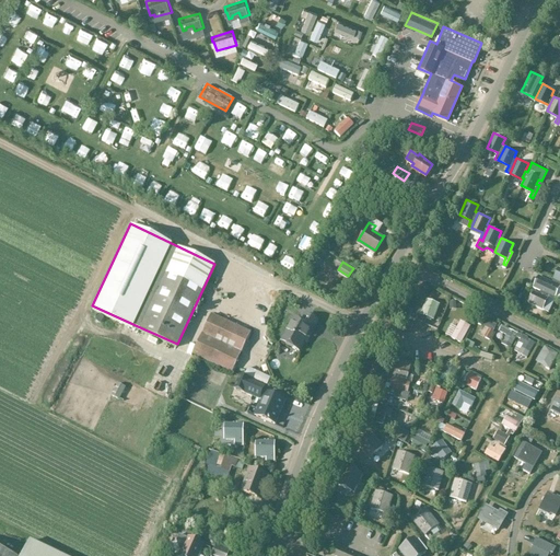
[(555,296),(559,284),(538,274),(533,285),(555,296)]
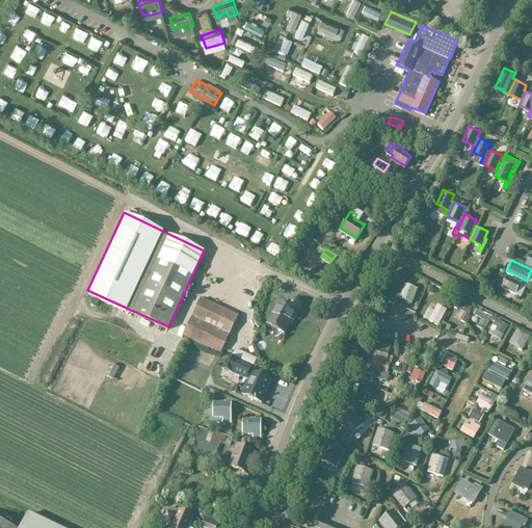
[(501,285),(502,285),(515,292),(521,282),(507,274),(501,285)]
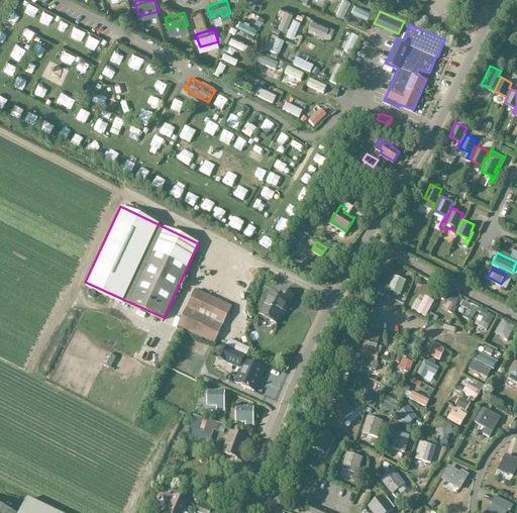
[(406,278),(394,274),(390,283),(385,281),(381,291),(392,295),(394,290),(400,292),(406,278)]
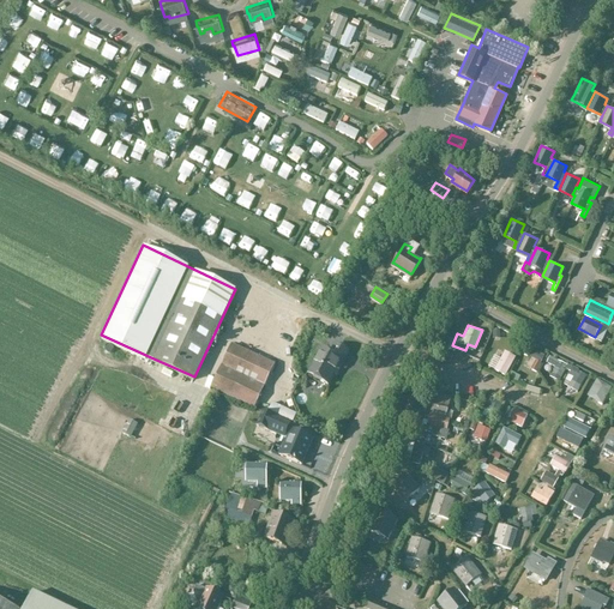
[(275,361),(232,341),(211,385),(254,405),(275,361)]
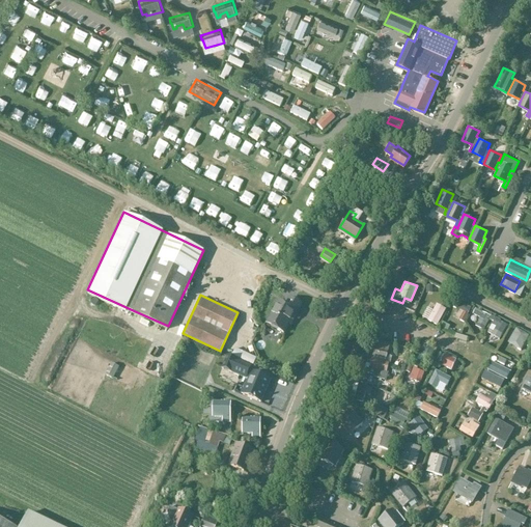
[(286,301),(279,298),(267,321),(283,330),(288,321),(290,323),(294,317),(302,302),(289,295),(286,301)]
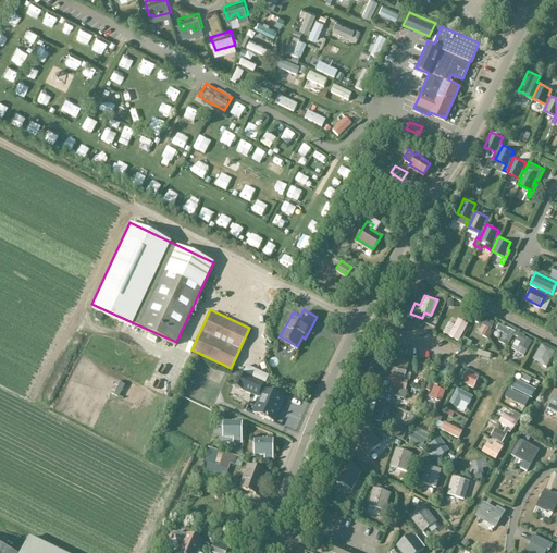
[(467,322),(459,317),(450,333),(458,339),(467,322)]
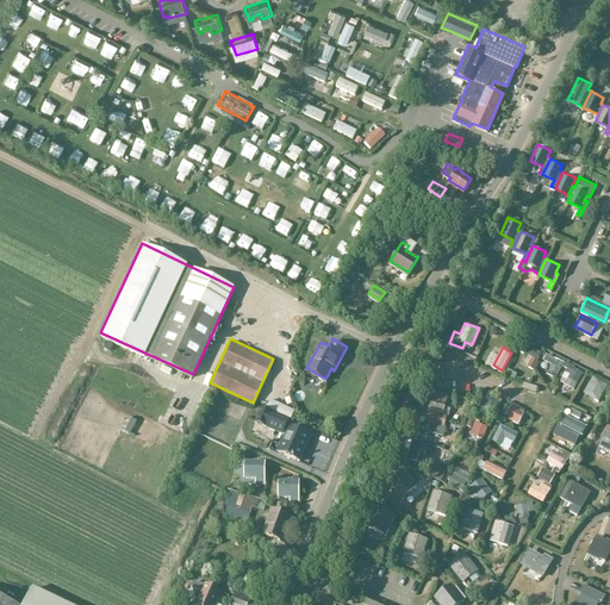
[(547,351),(545,356),(552,361),(549,366),(559,370),(565,360),(554,355),(547,351)]
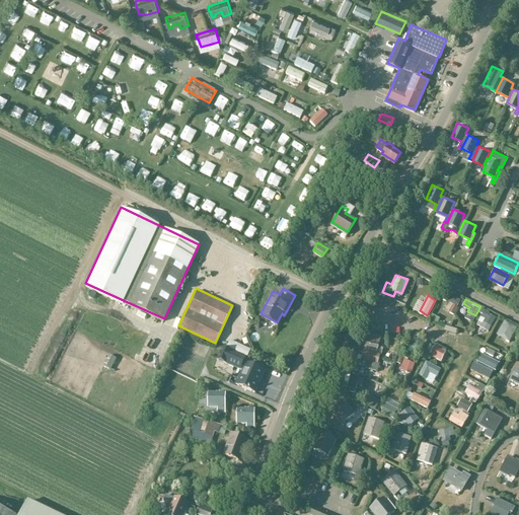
[(485,309),(482,314),(485,316),(483,320),(491,324),(496,315),(485,309)]
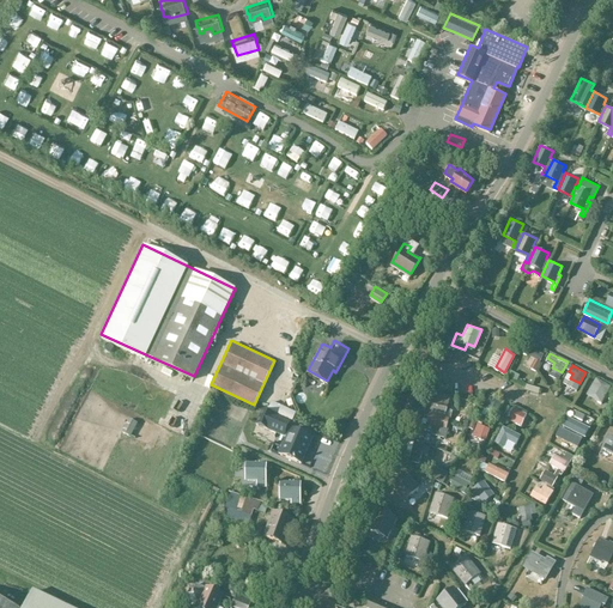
[(611,384),(596,375),(587,391),(601,401),(611,384)]
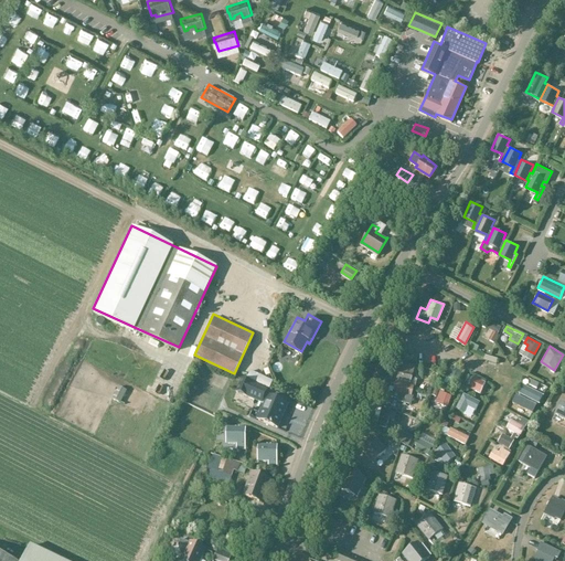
[(415,384),(416,379),(412,377),(414,369),(412,368),(413,363),(401,360),(397,372),(394,372),(393,378),(396,379),(394,384),(390,383),(387,392),(393,393),(393,395),(398,397),(397,398),(411,402),(413,393),(412,393),(414,384),(415,384)]
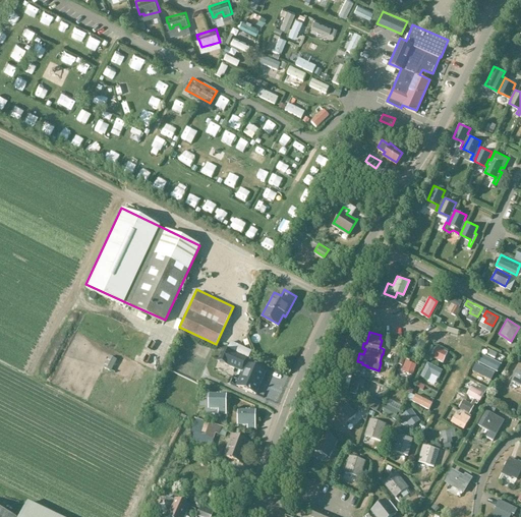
[(414,334),(410,343),(422,348),(426,339),(414,334)]
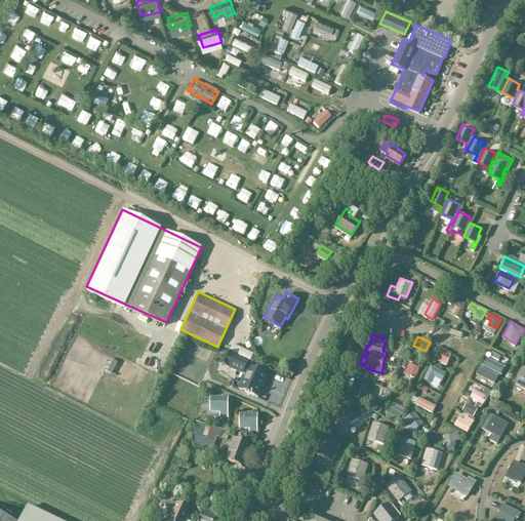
[(433,356),(446,362),(450,352),(437,347),(433,356)]
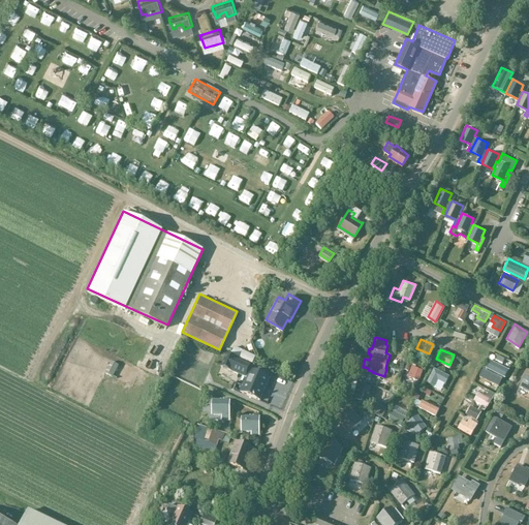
[(247,374),(241,390),(259,397),(269,375),(252,368),(254,363),(251,362),(237,356),(226,351),(221,365),(245,374),(246,374),(247,374)]
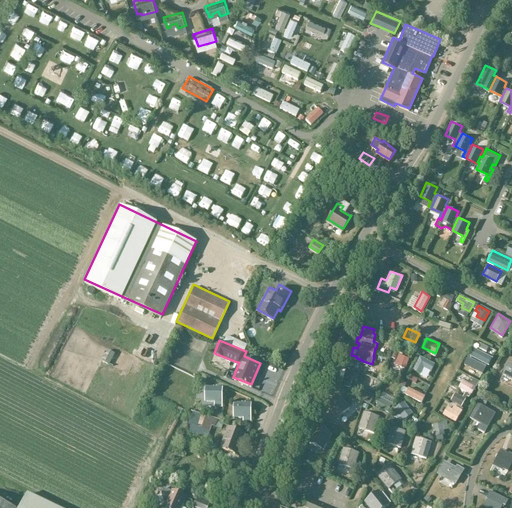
[(480,349),(476,356),(485,361),(489,354),(480,349)]
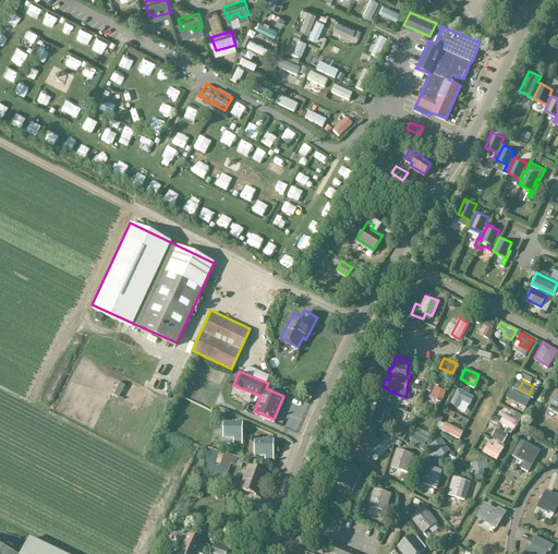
[(435,383),(431,395),(433,396),(441,399),(446,388),(438,385),(438,384),(435,383)]
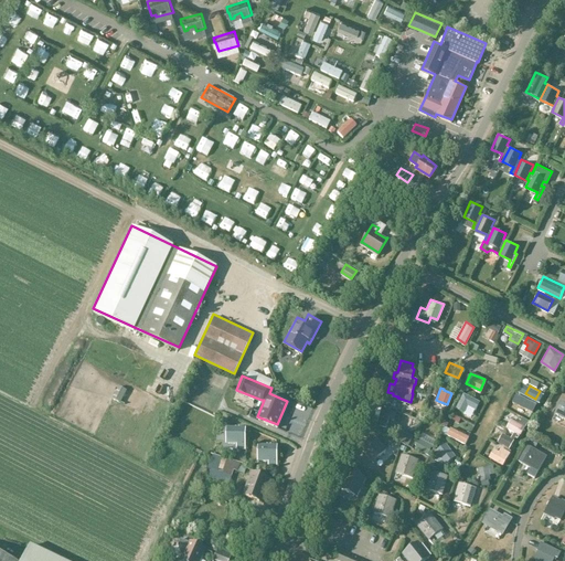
[(464,392),(457,405),(465,410),(468,404),(476,408),(480,400),(464,392)]
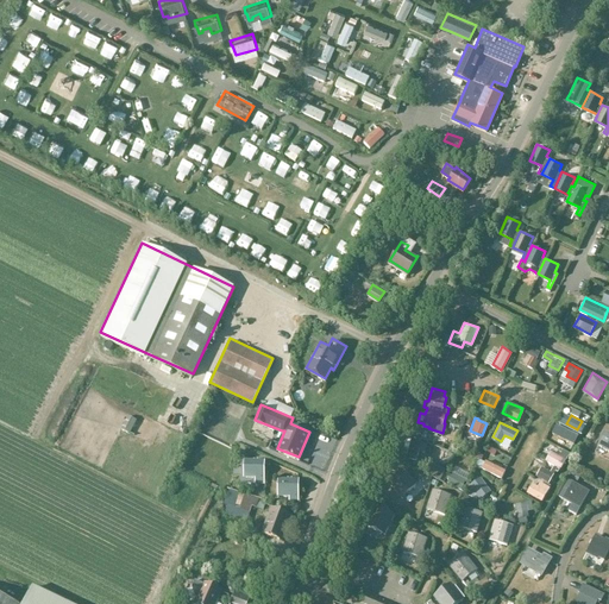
[(425,427),(414,425),(412,434),(422,436),(425,436),(424,438),(426,438),(426,435),(425,435),(426,432),(426,431),(424,429),(425,427)]
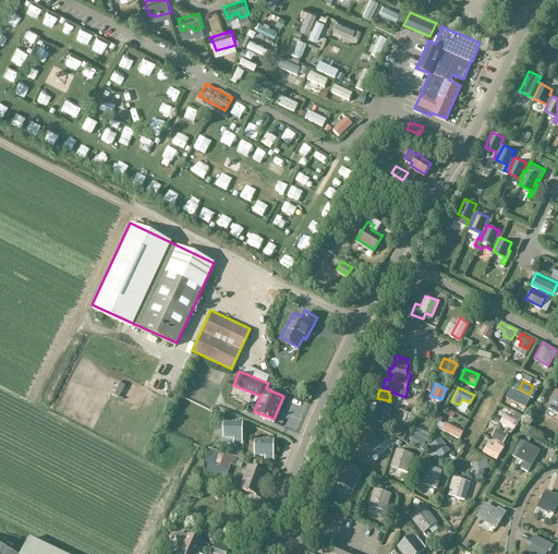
[(557,394),(555,393),(547,406),(557,411),(557,394)]
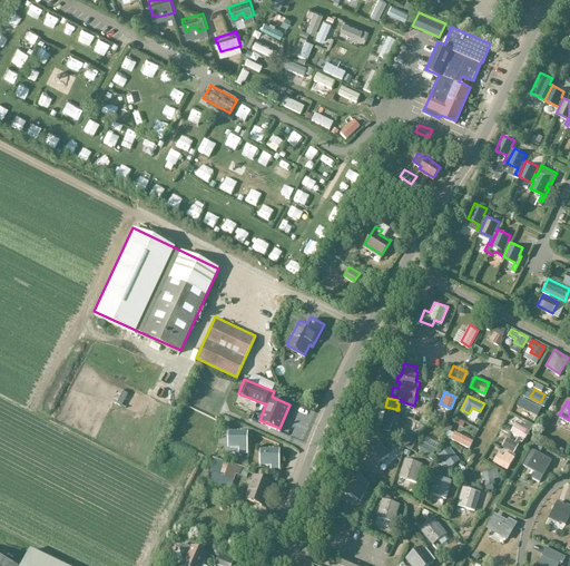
[(528,418),(531,420),(536,412),(539,406),(532,402),(529,408),(524,405),(519,413),(528,418)]
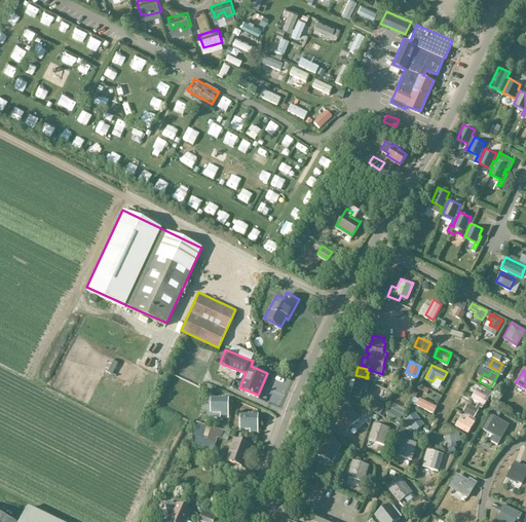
[(484,399),(490,387),(487,385),(483,393),(476,387),(472,396),(479,400),(479,401),(482,402),(484,403),(486,400),(484,399)]
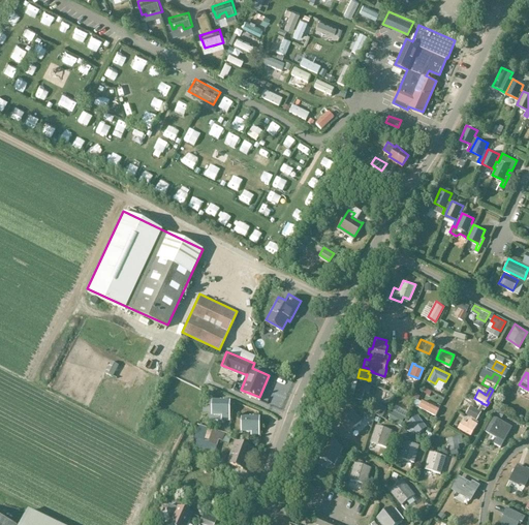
[(221,413),(221,418),(229,418),(230,398),(224,397),(221,397),(212,397),(212,413),(221,413)]
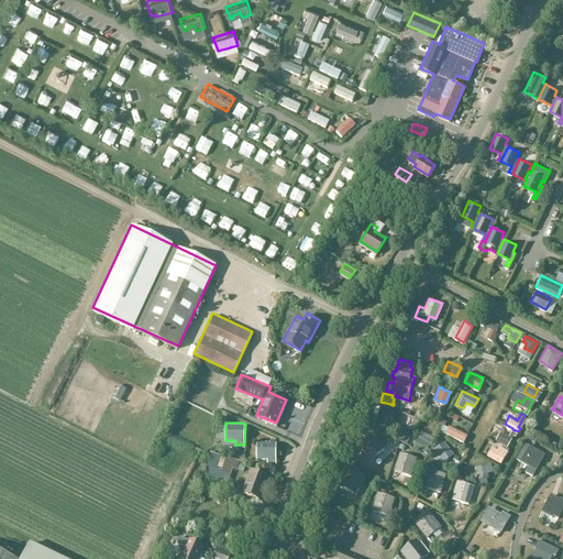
[(399,426),(395,435),(407,441),(411,433),(399,426)]
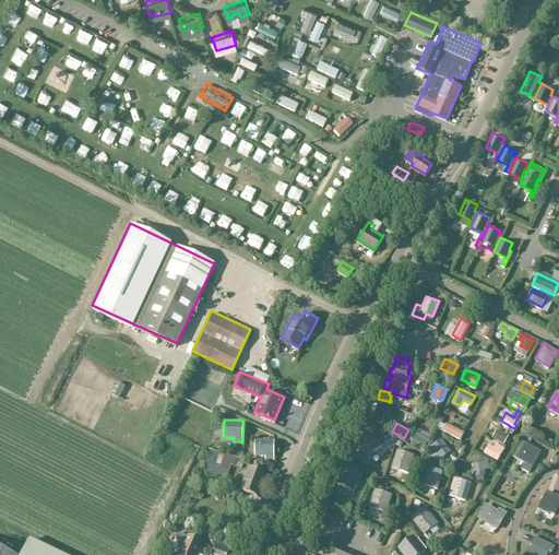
[(512,427),(509,426),(509,425),(504,432),(497,426),(492,435),(503,441),(512,427)]
